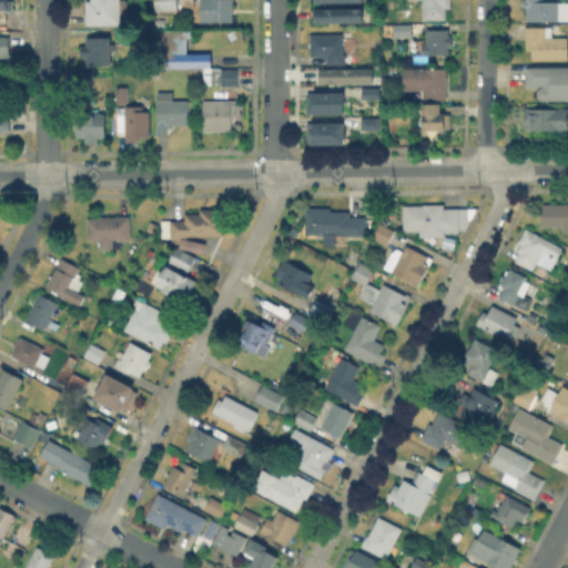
[(120,0),(120,23),(87,23),(87,21),(71,22),(71,13),(87,13),(87,0),(120,0)]
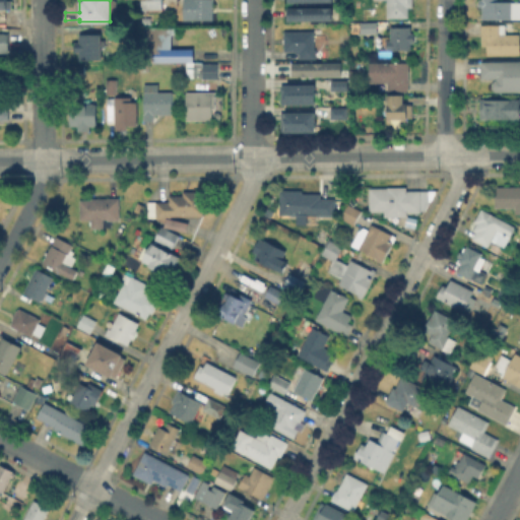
[(163,0),(164,7),(143,8),(143,0),(163,0)]
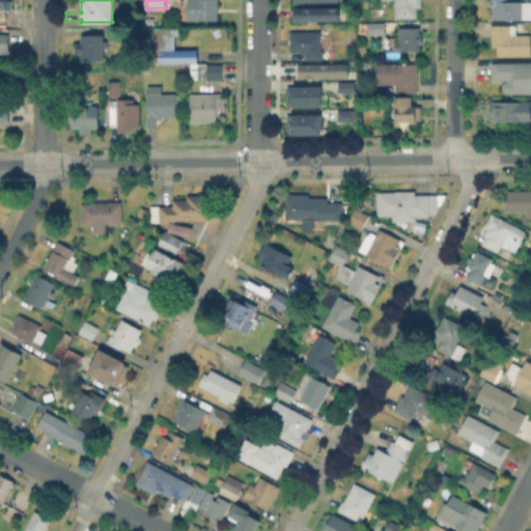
[(218,0),(218,19),(189,19),(189,0),(218,0)]
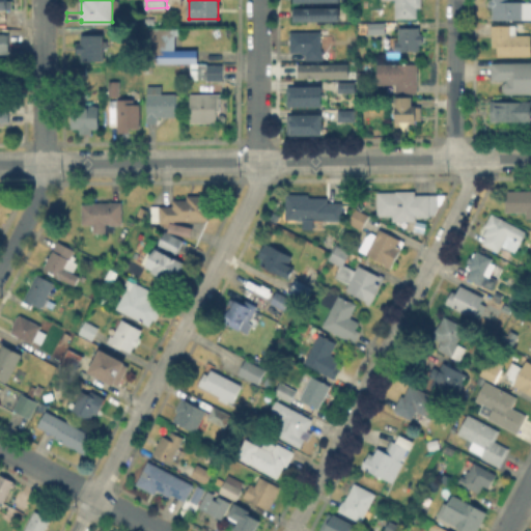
[(422,0),(422,6),(417,6),(414,17),(396,17),(395,0),(422,0)]
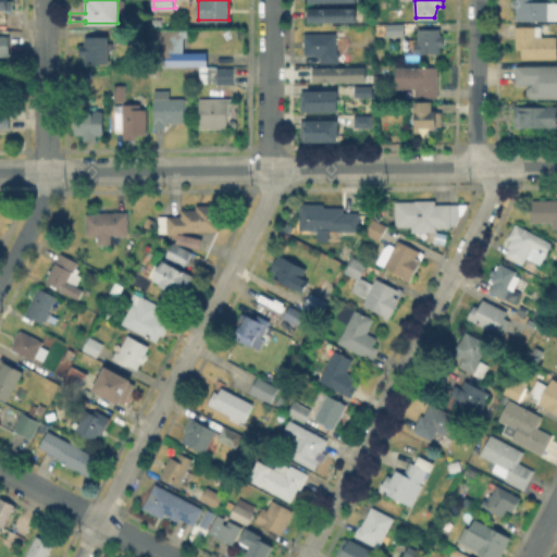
[(556,3),(556,21),(517,22),(517,9),(514,9),(514,8),(510,8),(510,1),(514,1),(514,0),(534,0),(534,2),(549,2),(549,3),(556,3)]
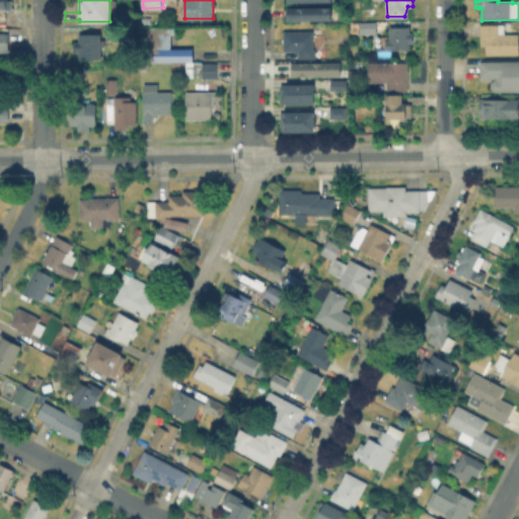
[(289,9),(334,9),(335,21),(290,22),(289,9)]
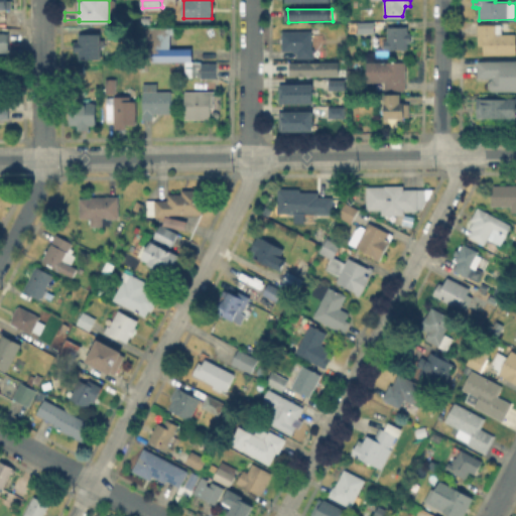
[(360,34),(360,24),(374,24),(374,34),(360,34)]
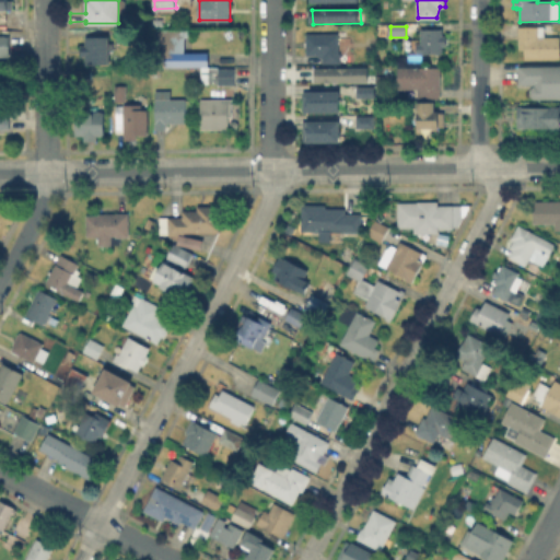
[(559,38),(559,60),(524,60),(525,51),(518,51),(518,27),(546,26),(546,38),(559,38)]
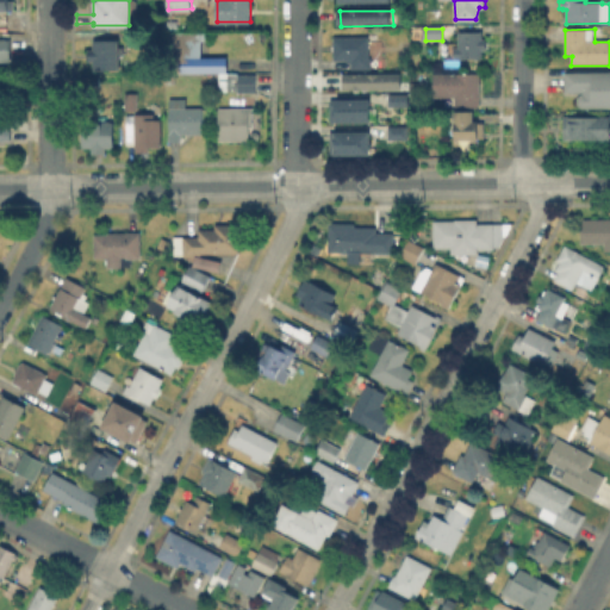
[(475,56),(454,57),(454,47),(459,47),(459,31),(483,30),(483,49),(483,56),(475,56)]
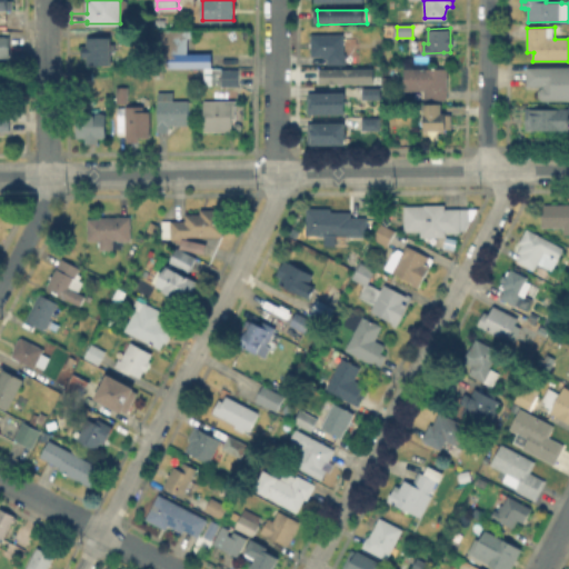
[(189,32),(189,55),(215,55),(215,69),(157,69),(157,32),(189,32)]
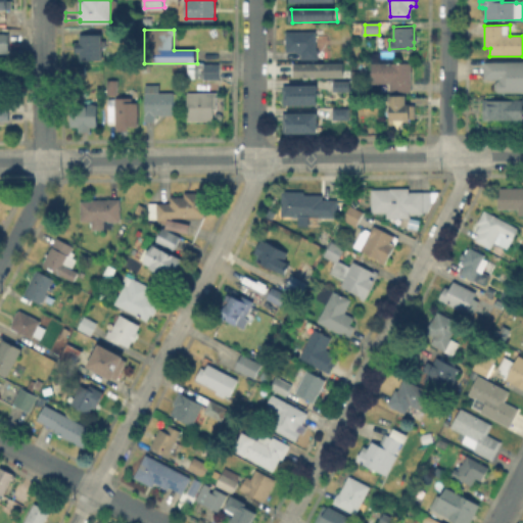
[(317,30),(317,48),(318,47),(318,57),(301,58),(301,52),(297,52),(297,50),(286,50),(286,31),(317,30)]
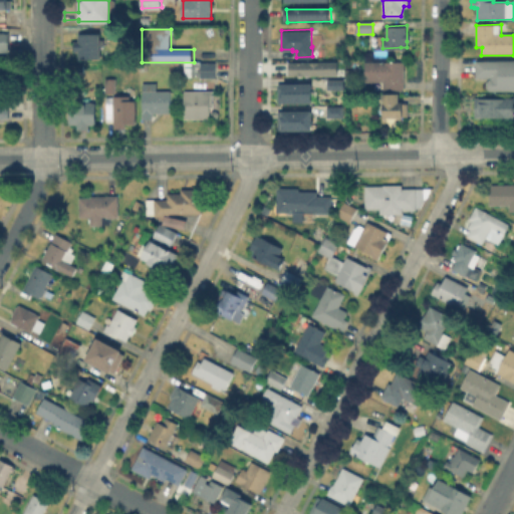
[(100,31),(100,57),(81,57),(81,33),(87,33),(87,30),(92,30),(92,31),(100,31)]
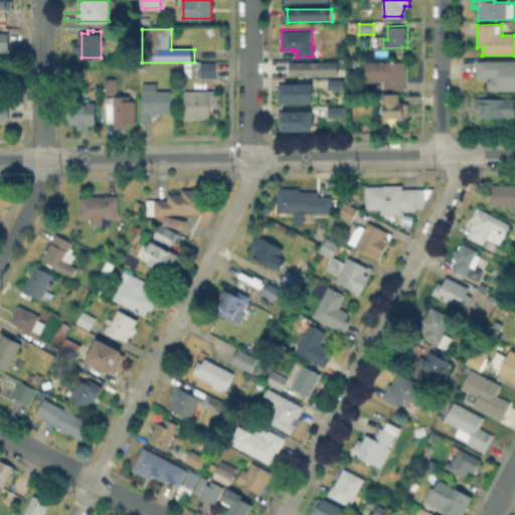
[(0,57),(0,33),(11,33),(11,57),(0,57)]
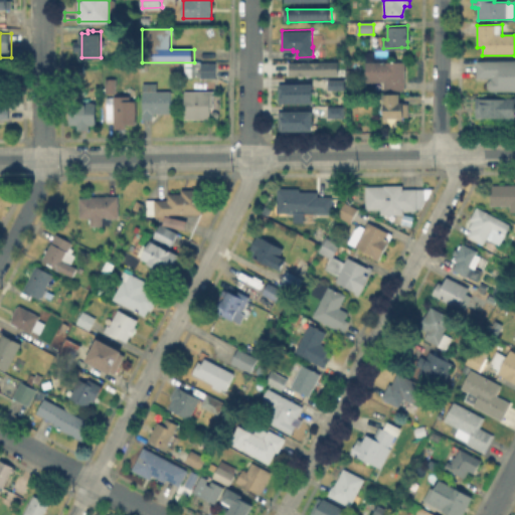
[(213,77),(198,77),(198,61),(213,61),(213,77)]
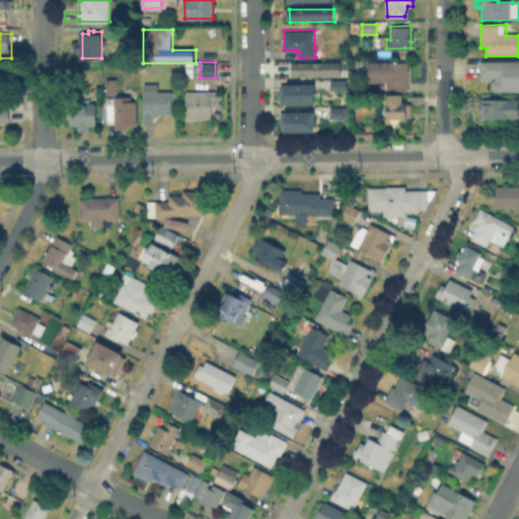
[(518,63),(518,91),(493,93),(493,80),(480,81),(480,63),(518,63)]
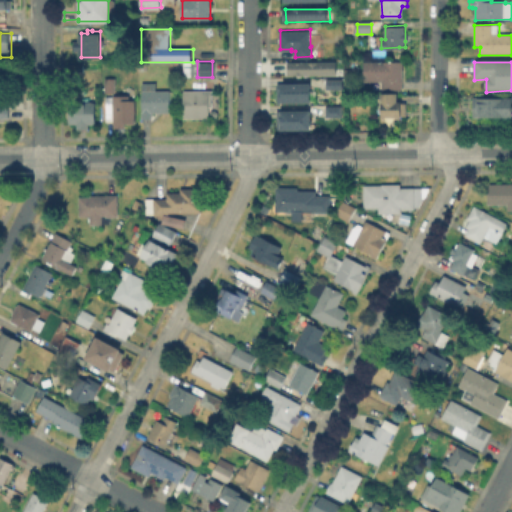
[(325,63),(325,74),(282,75),(281,64),(325,63)]
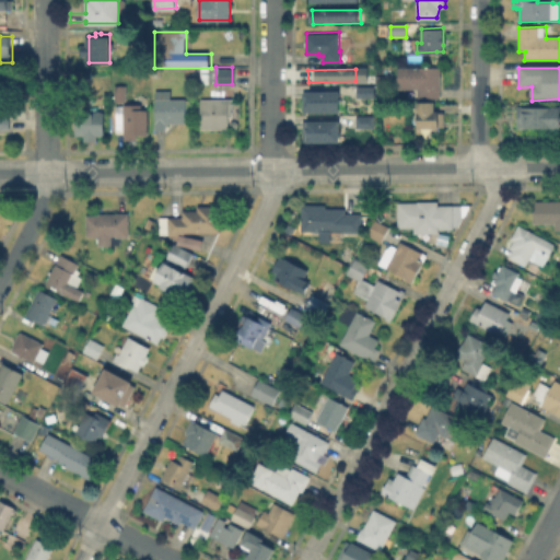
[(440,89),(440,101),(417,100),(417,89),(397,89),(397,69),(440,69),(440,89)]
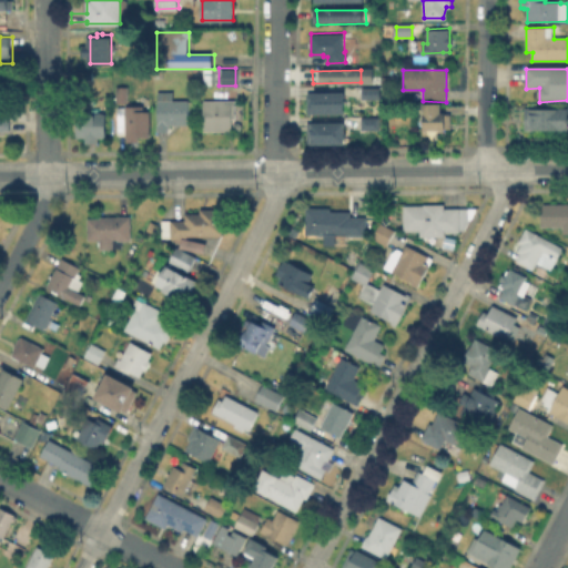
[(358,87),(376,87),(376,98),(358,98),(358,87)]
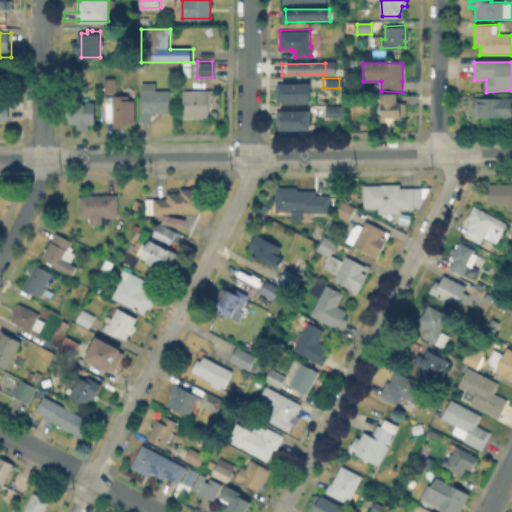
[(116,95),(106,95),(106,80),(116,80),(116,95)]
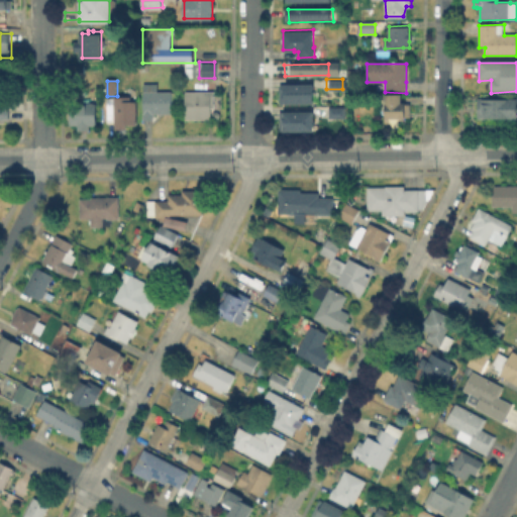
[(158,83),(159,91),(172,90),(172,112),(153,113),(153,119),(144,119),(143,83),(158,83)]
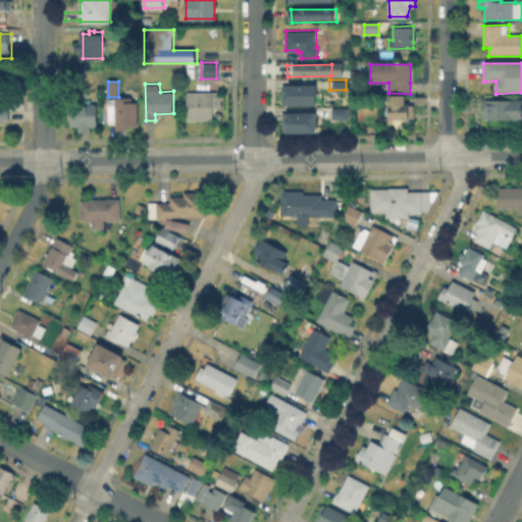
[(314,84),(315,104),(280,104),(279,84),(314,84)]
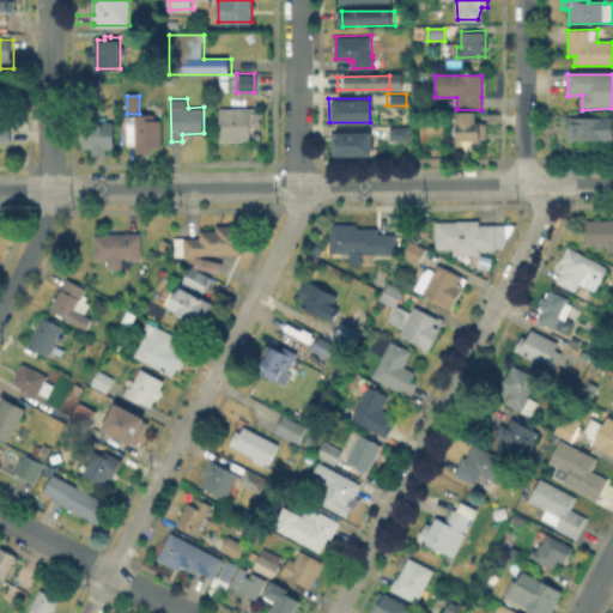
[(248,125),(248,138),(217,139),(217,105),(252,105),(252,125),(248,125)]
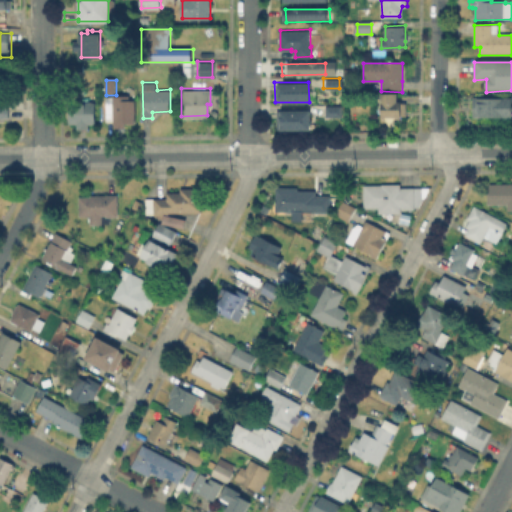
[(116,95),(128,95),(128,99),(135,99),(135,123),(125,123),(125,127),(114,127),(114,95),(116,95)]
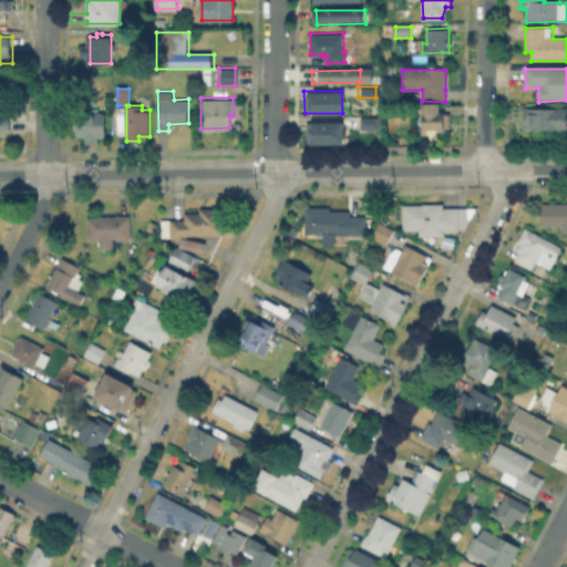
[(440,105),(440,115),(450,115),(450,131),(423,131),(423,105),(440,105)]
